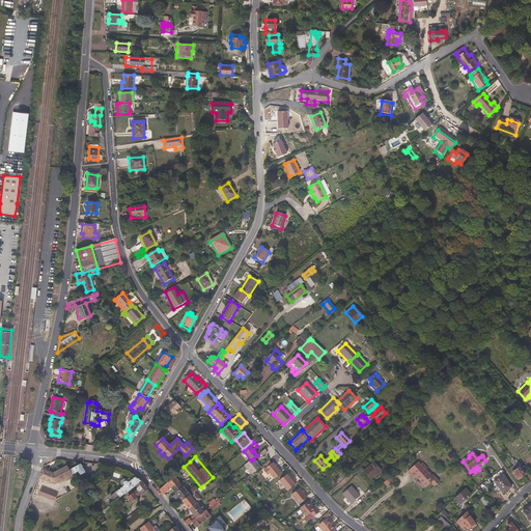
[(260,468),(253,458),(251,460),(245,466),(252,475),(260,468)]
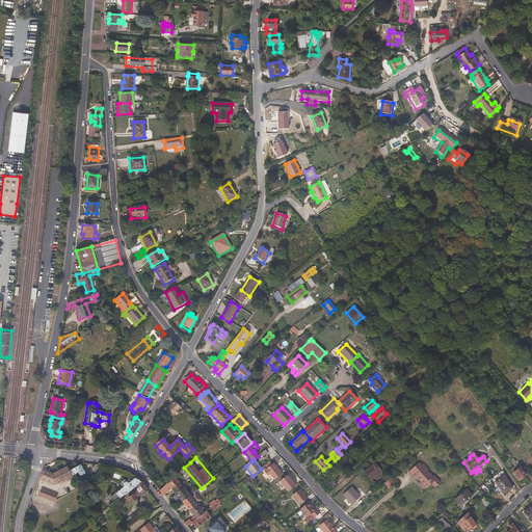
[(272,464),(270,462),(265,467),(267,469),(266,470),(266,471),(264,473),(267,477),(269,475),(274,481),(282,475),(272,464)]
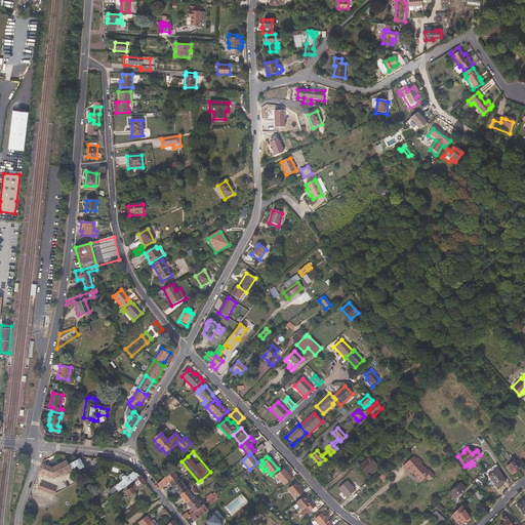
[(366,475),(377,466),(369,457),(359,467),(366,475)]
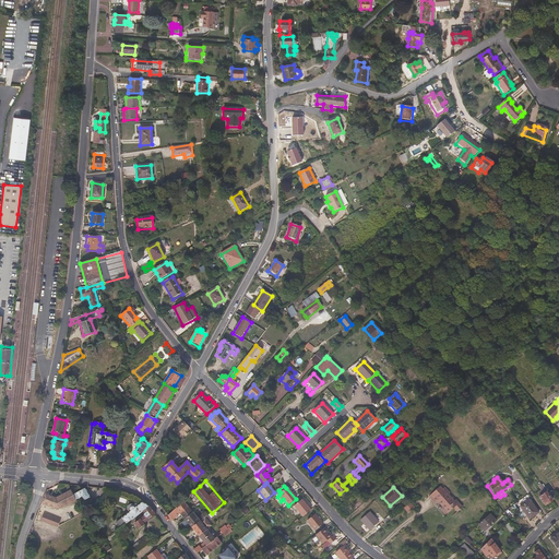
[(453,502),(448,496),(450,495),(444,488),(442,490),(439,487),(428,497),(435,503),(438,501),(449,513),(453,509),(454,509),(458,513),(462,509),(460,506),(455,500),(453,502)]
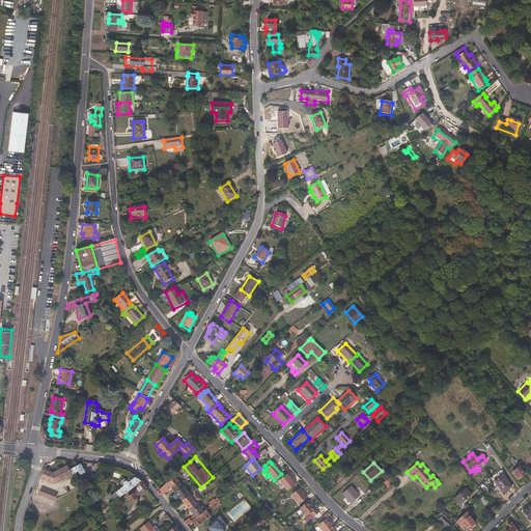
[(86,474),(81,464),(70,471),(73,476),(78,473),(80,477),(86,474)]
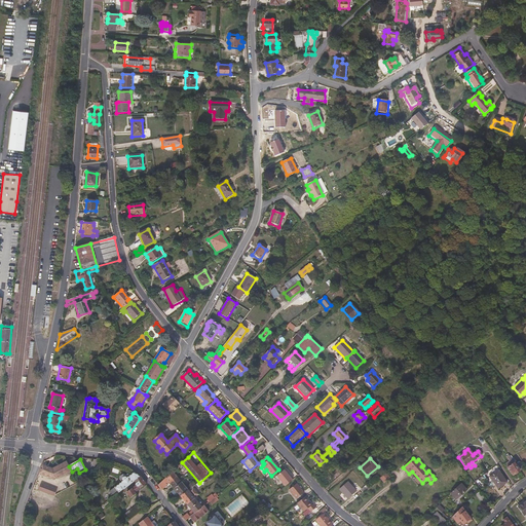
[(72,472),(69,466),(67,462),(51,470),(42,466),(39,475),(52,480),(55,480),(72,472)]
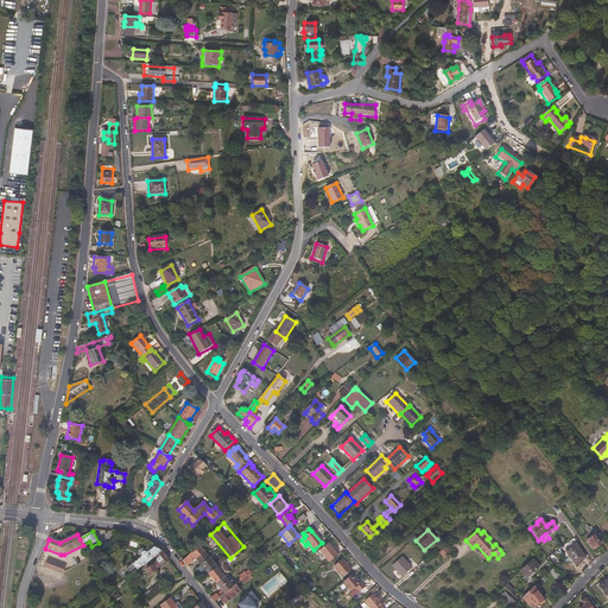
[(600,546),(593,537),(584,543),(590,550),(594,548),(595,549),(600,546)]
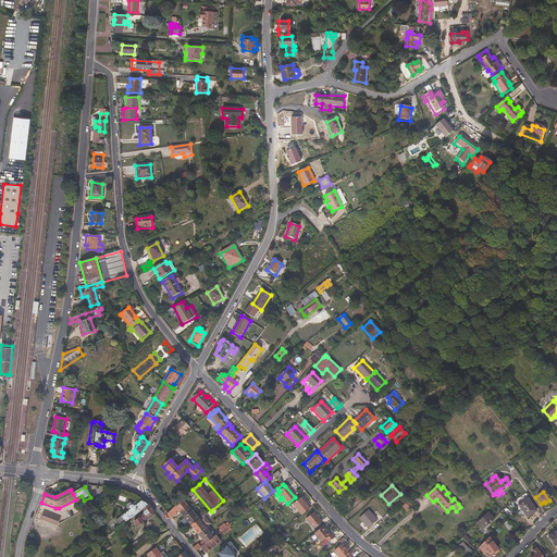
[(309,509),(300,498),(293,505),(301,516),(309,509)]
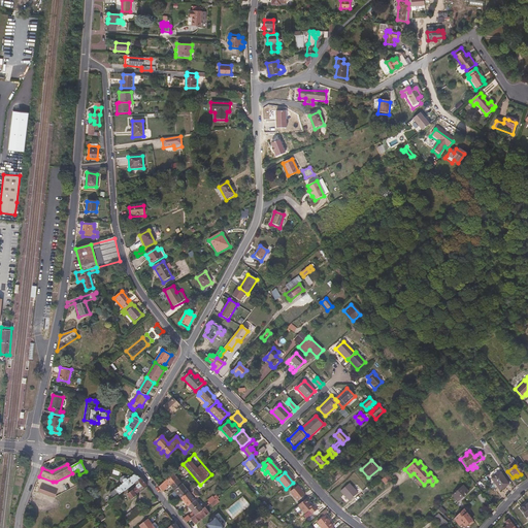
[(508,486),(499,473),(490,480),(499,492),(508,486)]
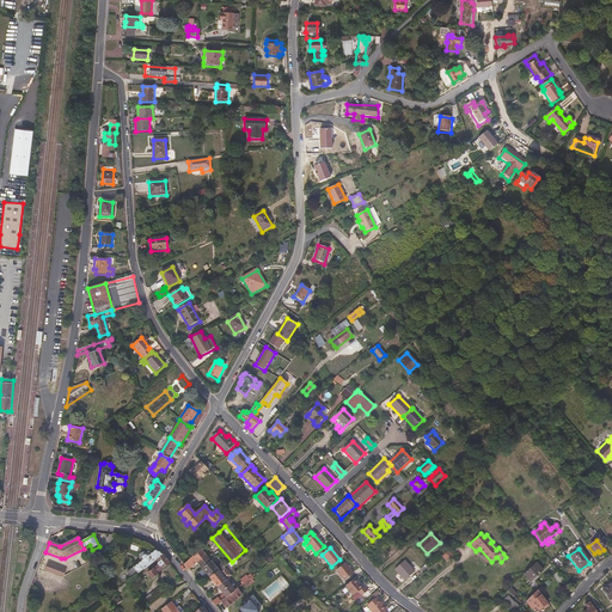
[(126,583),(155,561),(163,555),(155,550),(151,555),(148,552),(147,552),(146,555),(145,554),(142,554),(140,555),(139,558),(141,562),(126,574),(124,573),(120,576),(121,577),(126,583)]
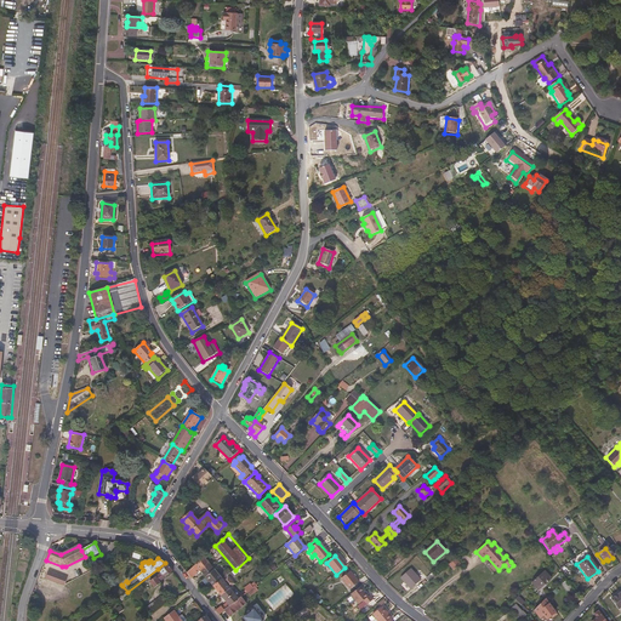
[(200,571),(201,573),(212,587),(222,580),(227,576),(231,574),(228,570),(220,577),(210,565),(203,558),(187,574),(191,580),(200,571)]
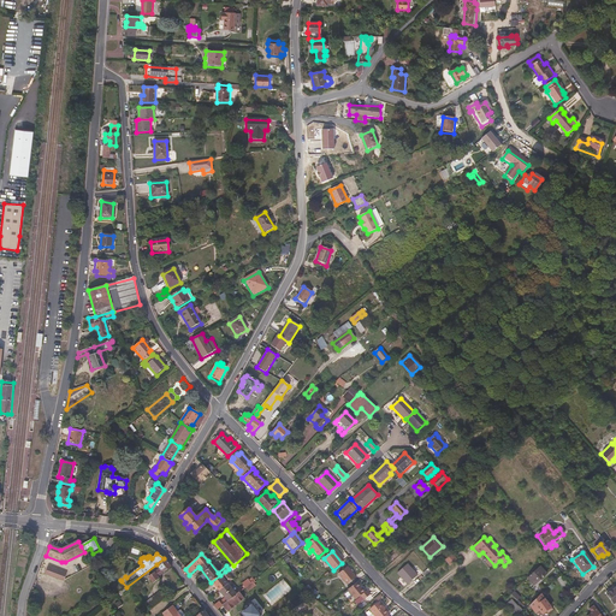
[(159,578),(171,568),(164,558),(157,564),(159,567),(158,568),(159,569),(148,578),(153,585),(159,580),(158,578),(159,578)]
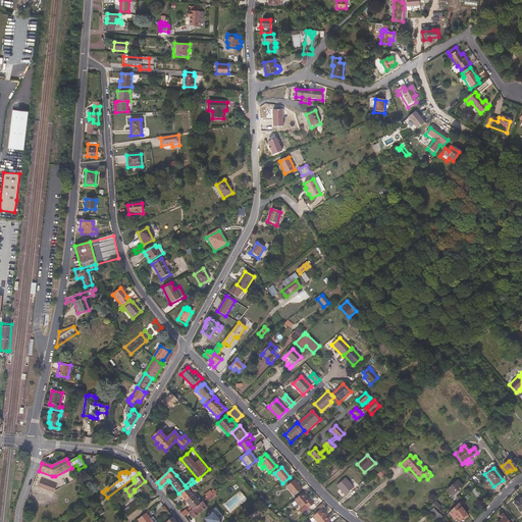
[(353,488),(345,479),(336,486),(345,496),(353,488)]
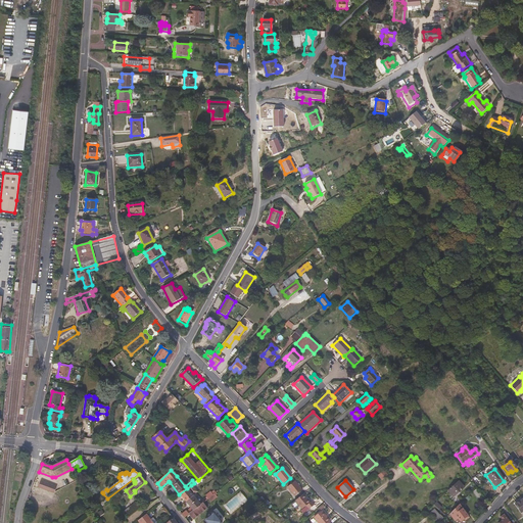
[(294,496),(302,490),(294,481),(287,487),(294,496)]
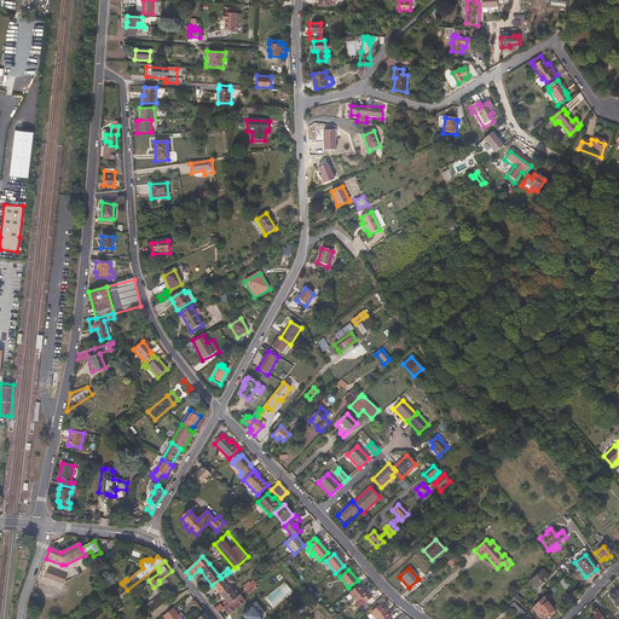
[(536,589),(549,577),(543,570),(530,582),(536,589)]
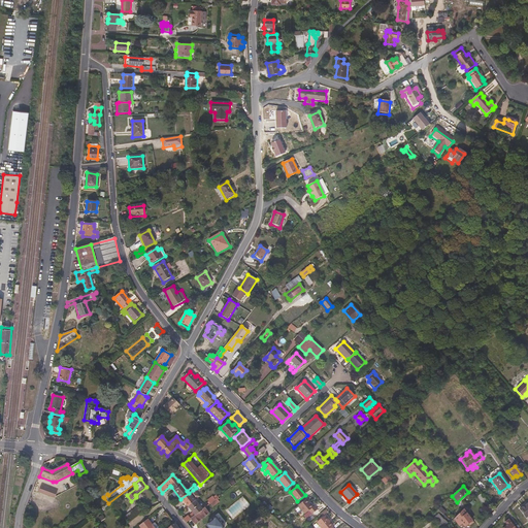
[(55,500),(57,493),(41,487),(38,494),(55,500)]
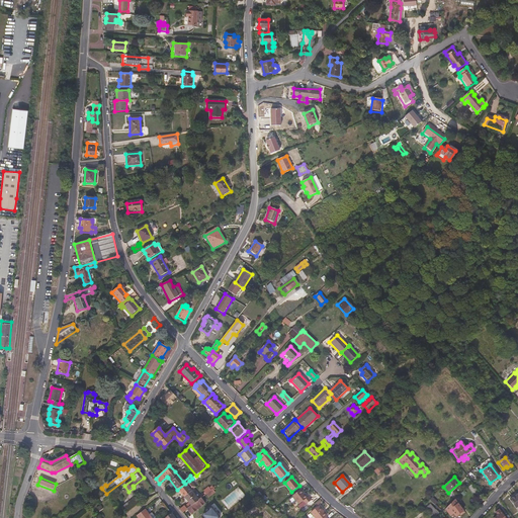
[(191,492),(195,489),(189,481),(185,484),(177,490),(184,498),(191,492)]
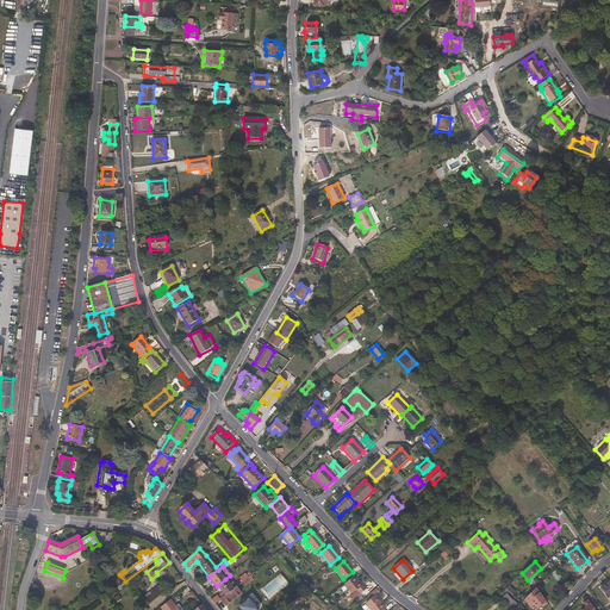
[(280,572),(260,590),(269,601),(290,583),(280,572)]
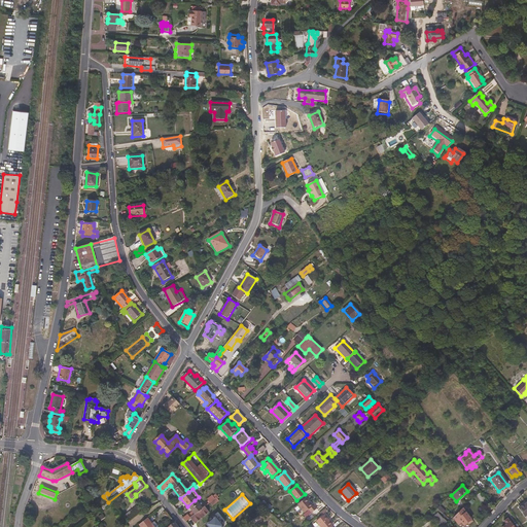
[(208,504),(209,503),(214,499),(217,497),(215,495),(212,497),(211,496),(207,500),(208,501),(207,502),(208,504)]
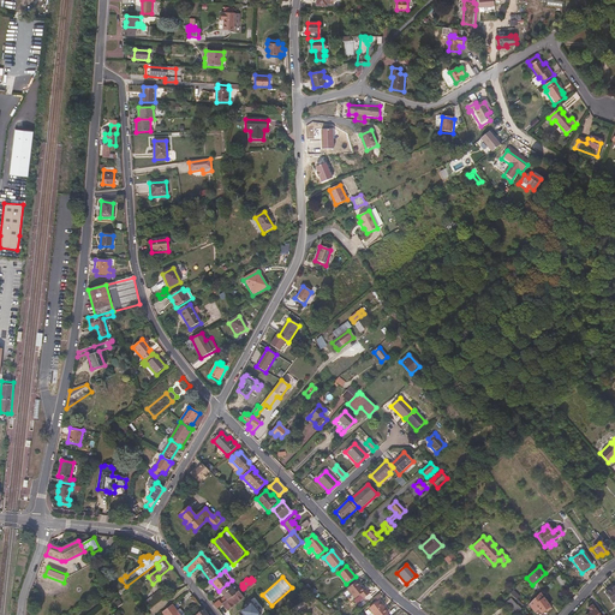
[(248,591),(255,585),(254,583),(255,581),(254,580),(250,583),(244,587),(248,591)]
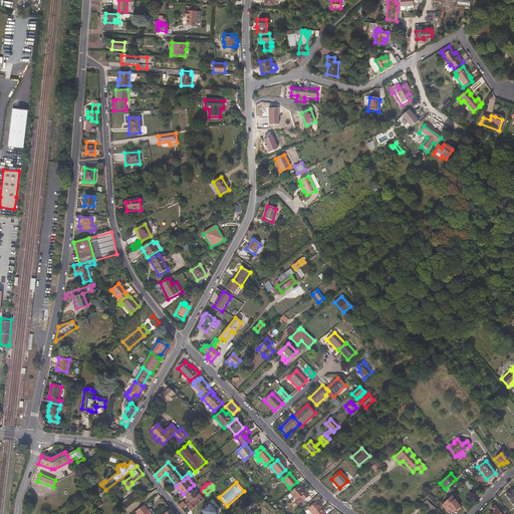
[(303,501),(309,497),(305,493),(304,494),(298,486),(290,492),(297,501),(300,498),(303,501)]
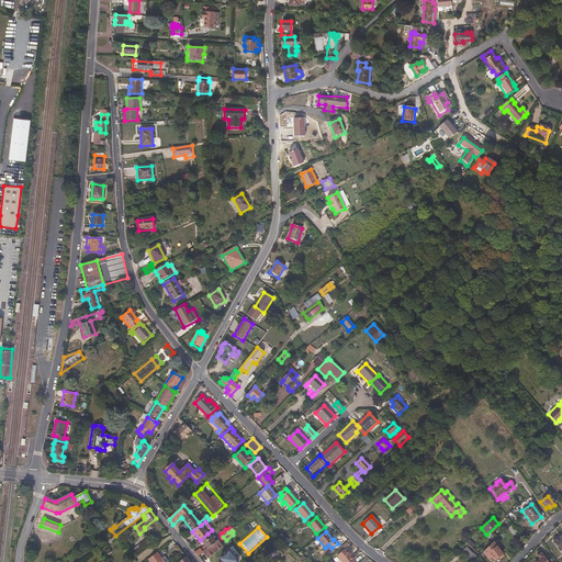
[(203,552),(217,541),(218,540),(220,539),(218,538),(214,541),(208,534),(200,540),(203,543),(204,547),(201,549),(200,549),(194,553),(198,558),(203,552)]
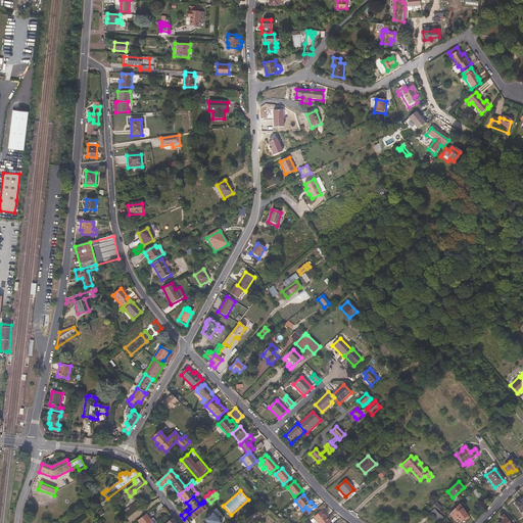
[(193,520),(206,509),(203,504),(203,503),(202,504),(189,514),(193,520)]
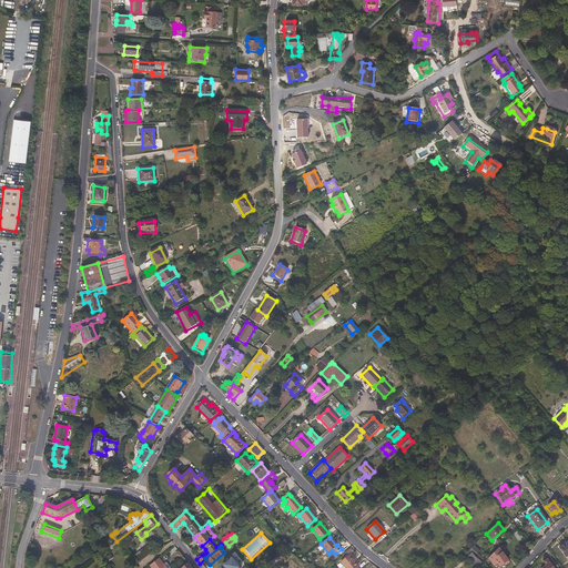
[(151,553),(149,549),(146,547),(142,550),(146,557),(151,553)]
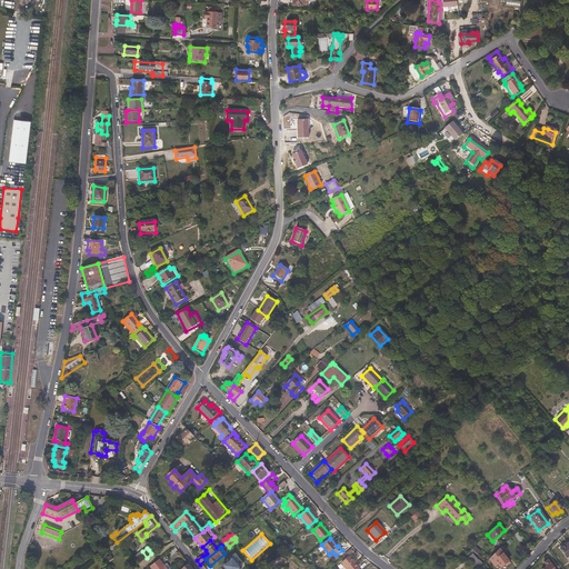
[(509,563),(499,549),(489,559),(495,567),(498,565),(500,568),(505,565),(506,566),(509,563)]
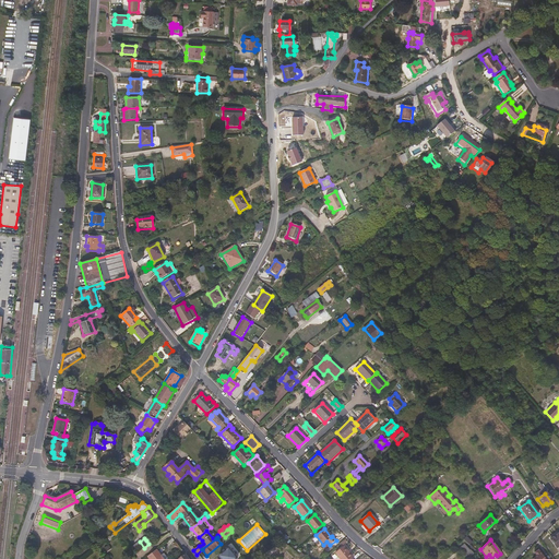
[(135,554),(143,548),(144,548),(140,542),(131,547),(135,554)]
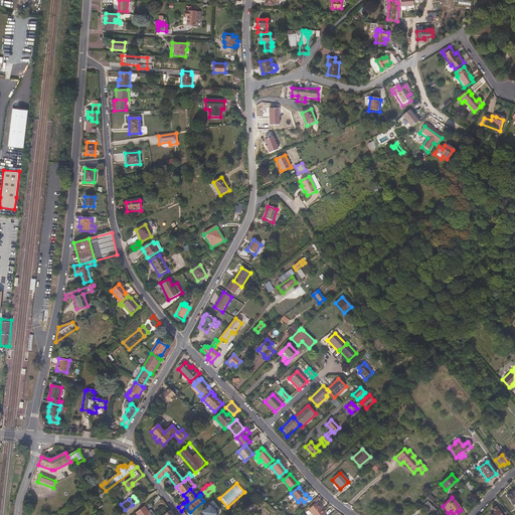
[(265,504),(260,499),(253,504),(256,507),(259,505),(262,507),(265,504)]
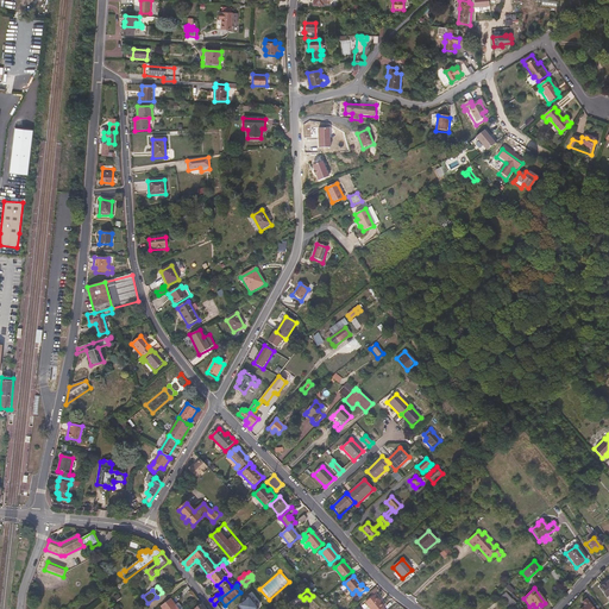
[(510,608),(515,604),(506,594),(500,598),(510,608)]
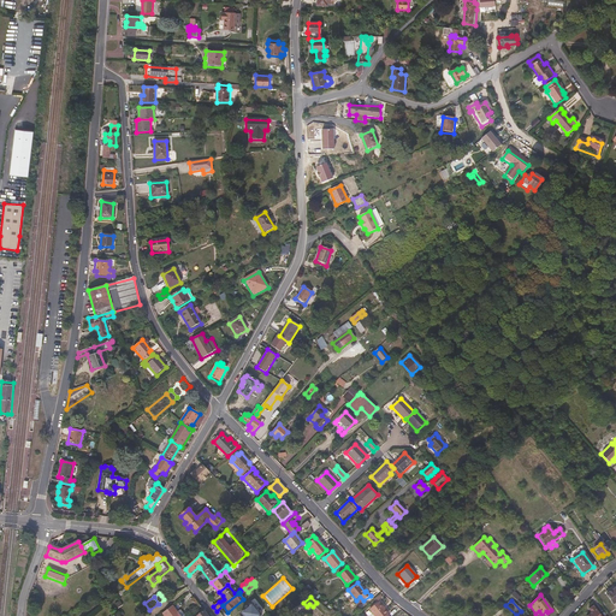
[(388,615),(389,614),(379,602),(369,610),(373,615),(388,615)]
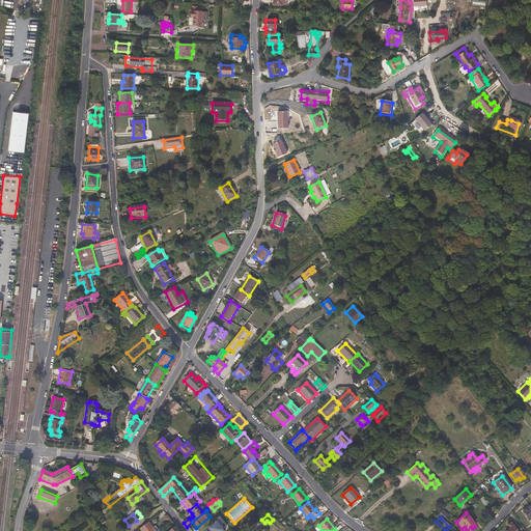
[(225,530),(216,520),(213,522),(214,523),(214,524),(207,528),(210,530),(225,530)]
